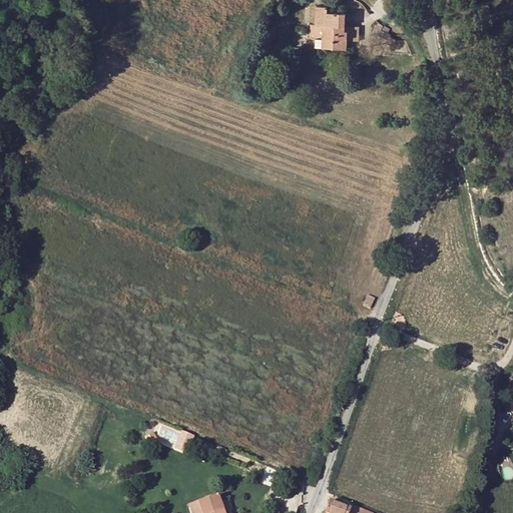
[(322,25),(324,25),(324,38),(324,40),(333,40),(333,49),(345,49),(346,31),(344,31),(344,13),(326,13),(326,7),(315,6),(315,25),(322,25)]
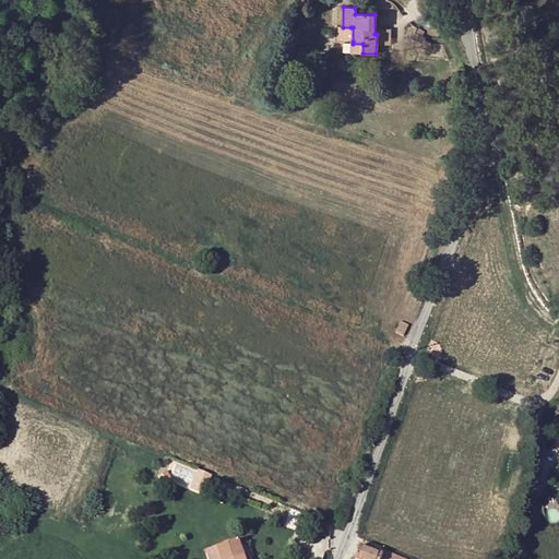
[(409,42),(420,47),(424,40),(427,35),(417,30),(415,34),(414,33),(409,42)]
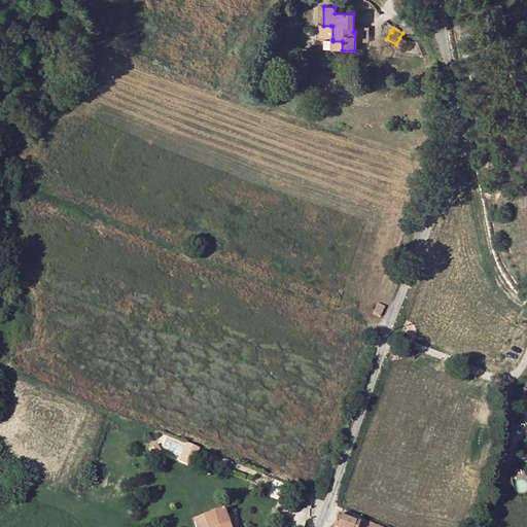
[(406,42),(399,38),(396,44),(402,47),(406,42)]
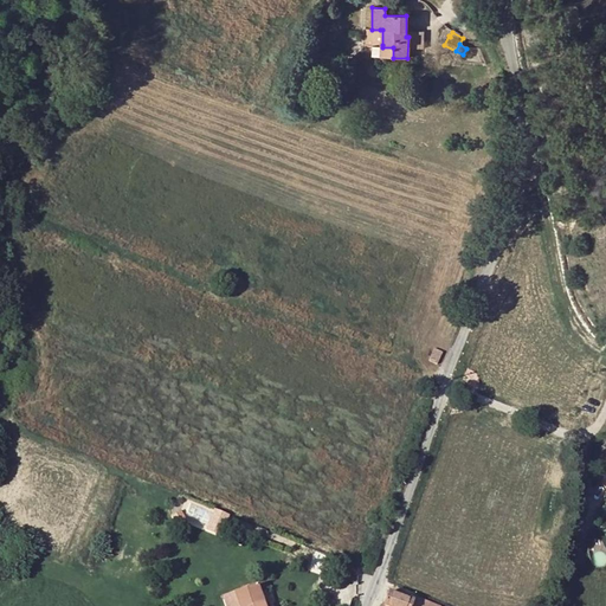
[(380,45),(379,57),(393,58),(393,47),(382,47),(382,45),(380,45)]
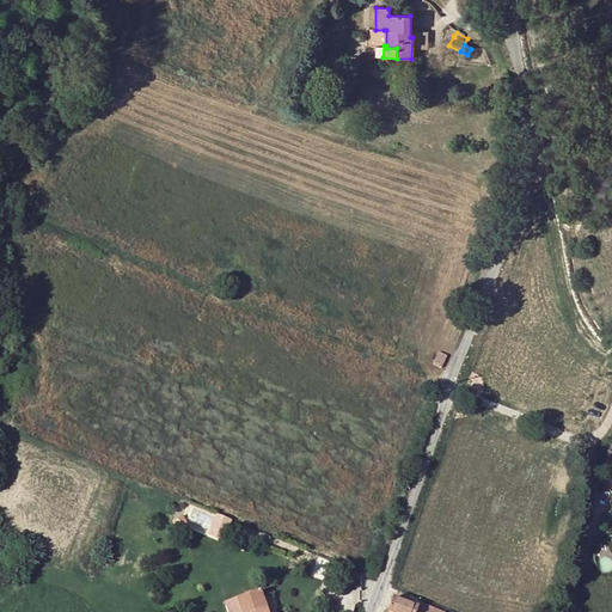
[(445,356),(436,353),(432,365),(440,368),(445,356)]
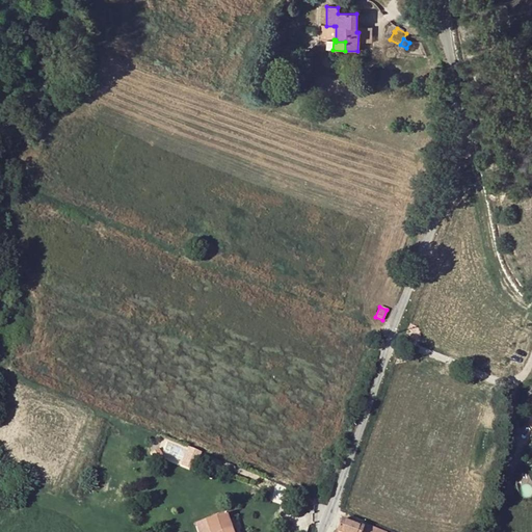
[(183,463),(194,470),(204,451),(191,446),(183,463)]
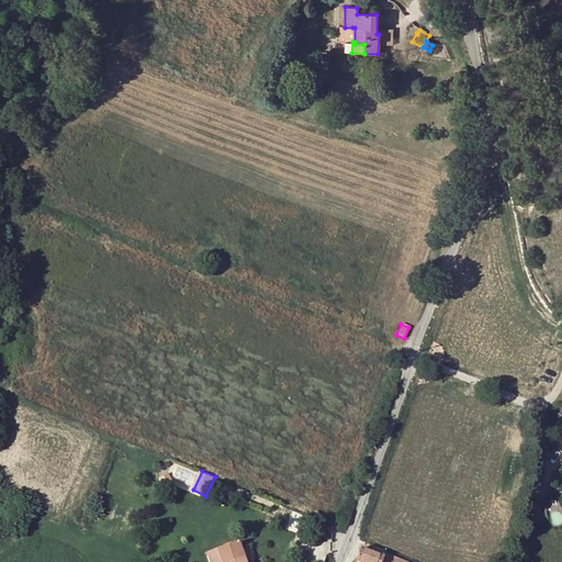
[(293,512),(289,527),(302,531),(307,516),(293,512)]
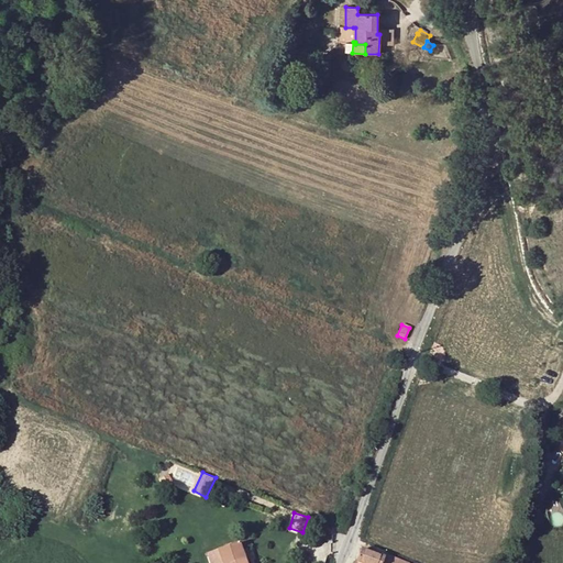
[(209,553),(212,562),(252,562),(245,541),(209,553)]
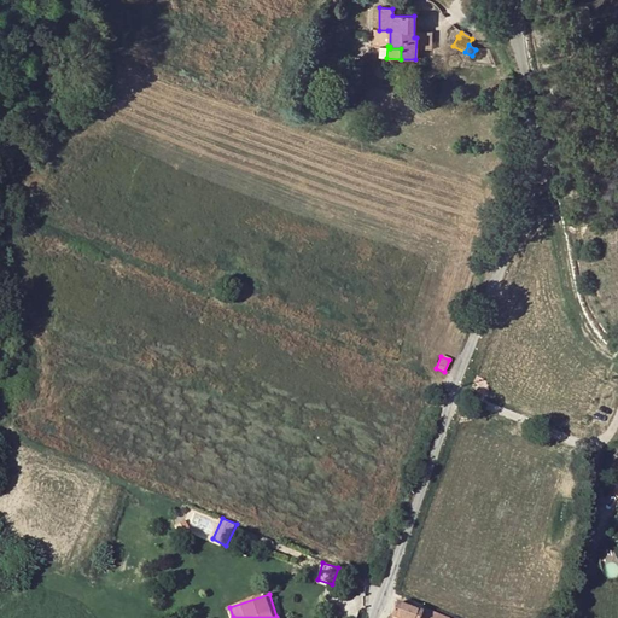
[(439,617),(420,611),(419,614),(395,605),(388,617),(439,617)]
